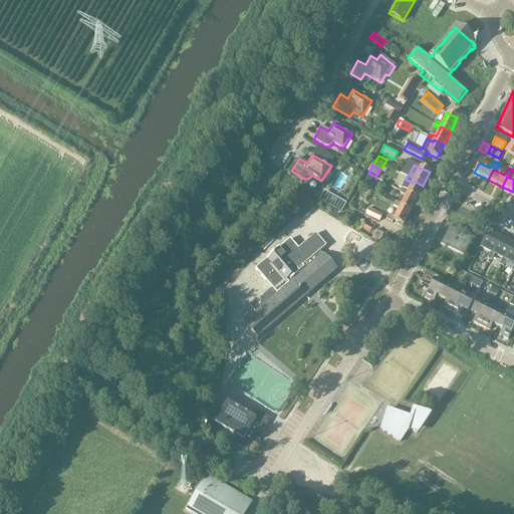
[(417,199),(423,186),(414,181),(413,183),(406,180),(402,189),(400,193),(406,196),(407,194),(417,199)]
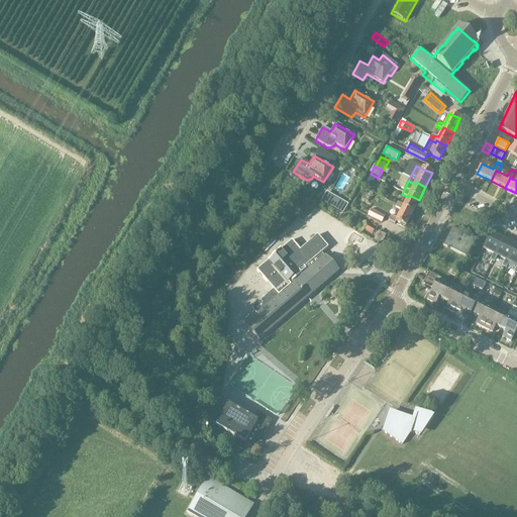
[(326,192),(321,202),(327,205),(332,195),(326,192)]
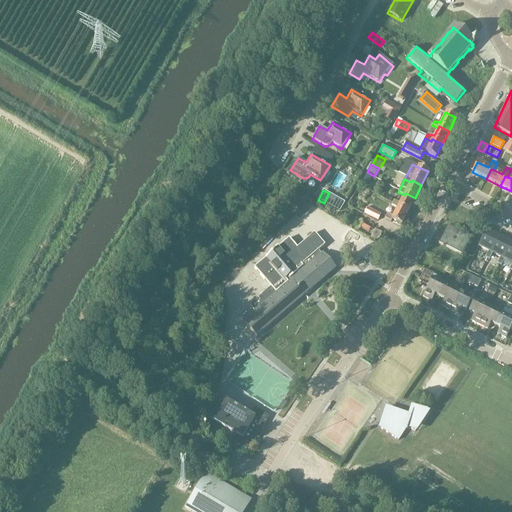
[(408,212),(415,198),(405,193),(404,195),(400,203),(393,201),(391,205),(397,208),(398,206),(408,212)]
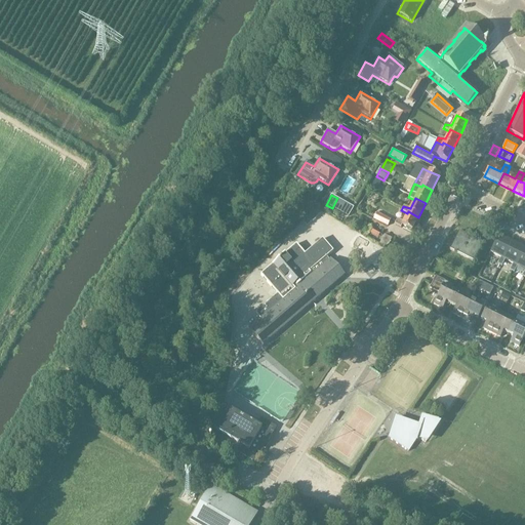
[(317,209),(303,221),(307,226),(321,214),(317,209)]
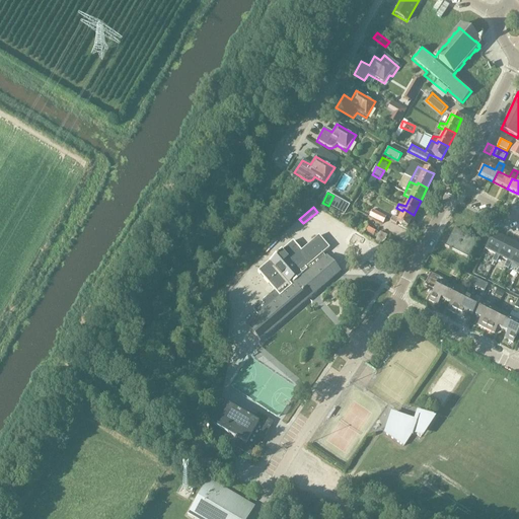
[(406,228),(414,215),(403,209),(402,211),(398,219),(392,217),(390,222),(395,225),(396,225),(397,223),(406,228)]
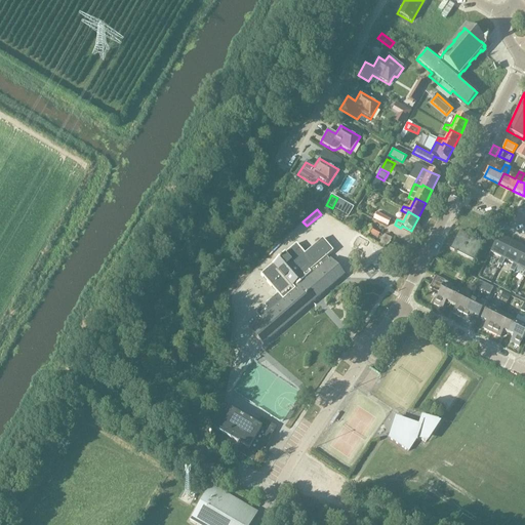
[(376,212),(373,219),(388,227),(391,219),(376,212)]
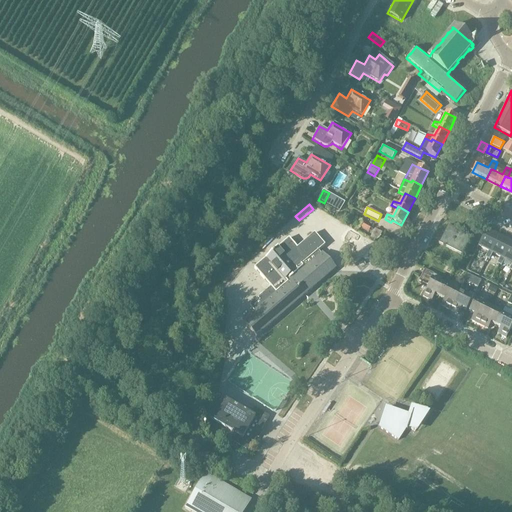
[(448,226),(440,241),(439,244),(462,256),(471,238),(448,226)]
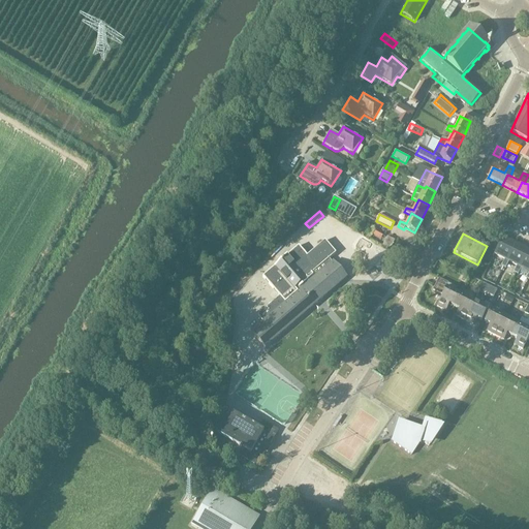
[(507,260),(516,244),(503,238),(494,254),(505,259),(501,266),(505,268),(508,261),(507,260)]
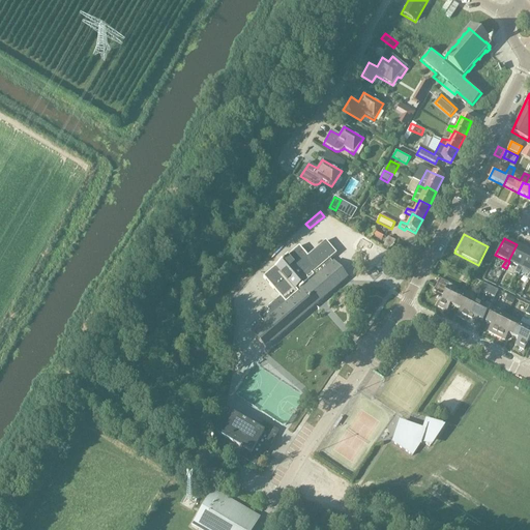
[(263,322),(252,332),(265,349),(266,349),(347,278),(335,265),(334,264),(333,262),(332,263),(330,260),(334,256),(336,255),(325,241),(307,257),(299,246),(263,277),(280,297),(270,305),(258,316),(263,322)]
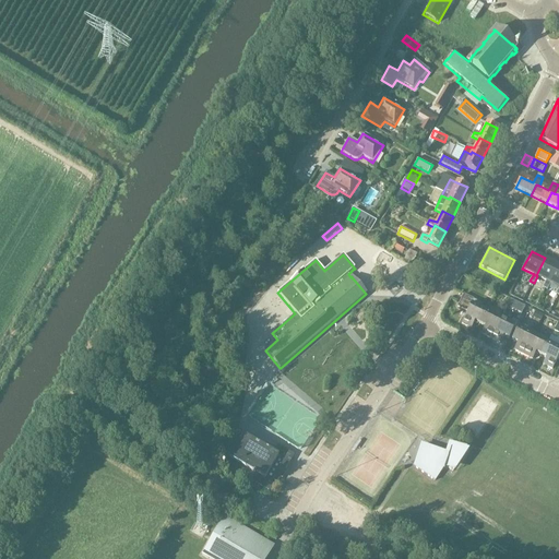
[(549,283),(558,264),(545,258),(536,275),(537,276),(546,281),(543,288),(547,289),(550,283),(549,283)]
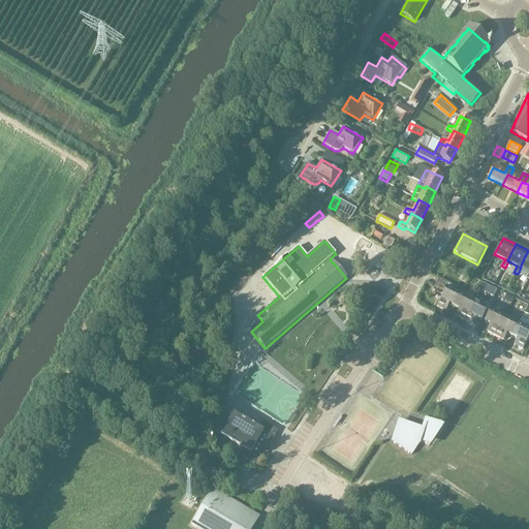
[(370,258),(374,250),(368,247),(364,255),(370,258)]
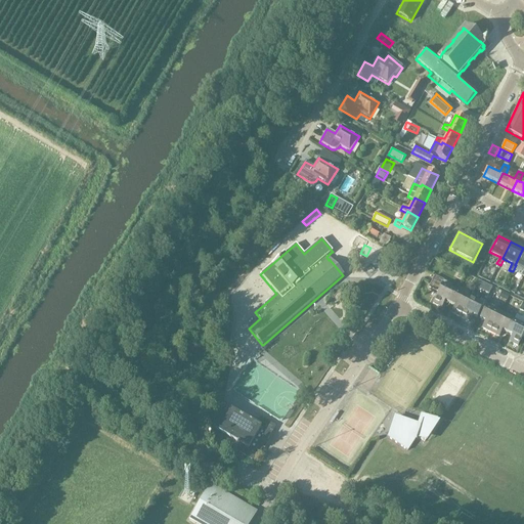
[(523,248),(515,265),(516,265),(523,269),(523,270),(521,276),(523,276),(523,248)]
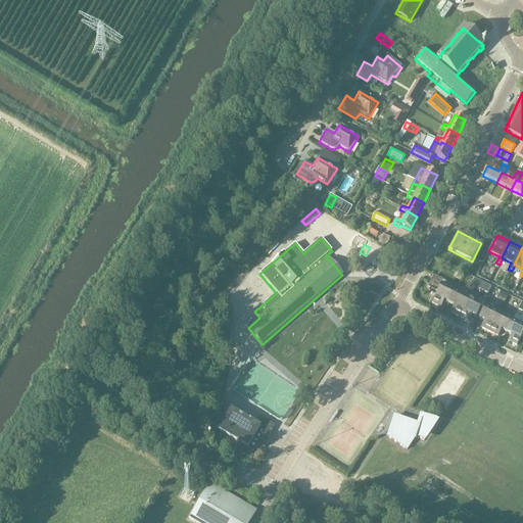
[(448,303),(455,292),(441,285),(442,281),(433,276),(428,287),(437,292),(432,303),(440,307),(443,301),(448,303)]
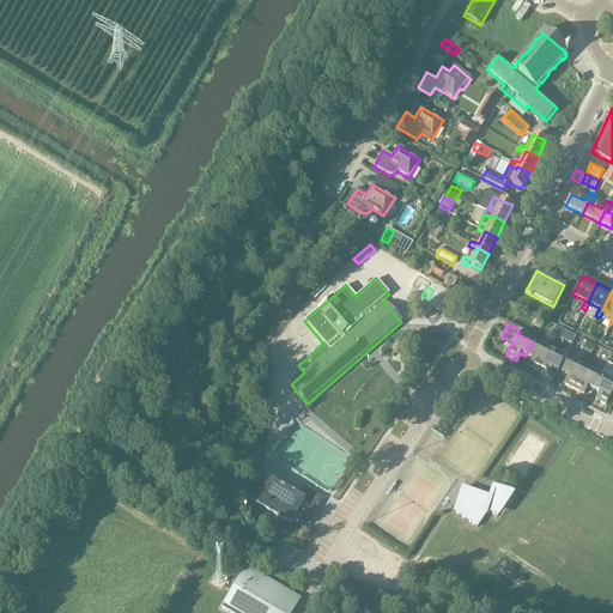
[(538,371),(548,350),(533,343),(526,356),(532,359),(528,366),(538,371)]
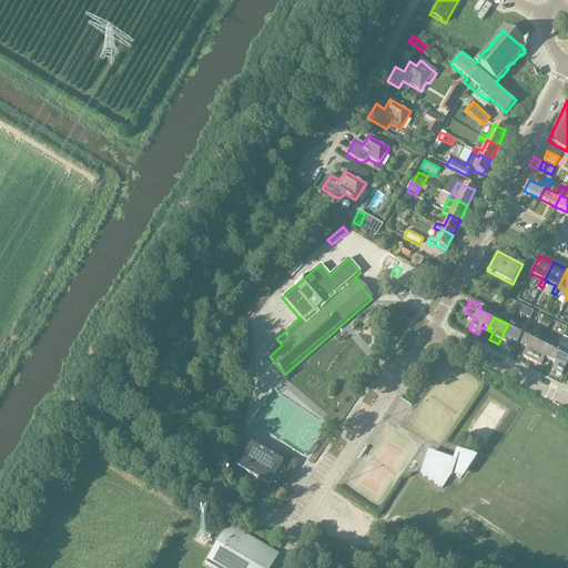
[(508,324),(498,344),(507,350),(511,342),(517,345),(524,332),(508,324)]
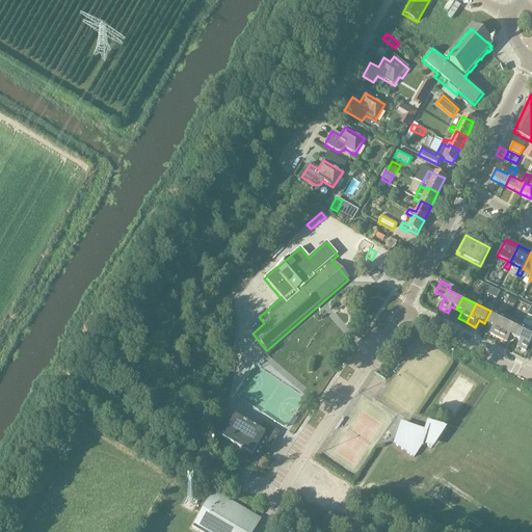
[(498,338),(507,319),(493,313),(486,324),(493,327),(488,334),(498,338)]
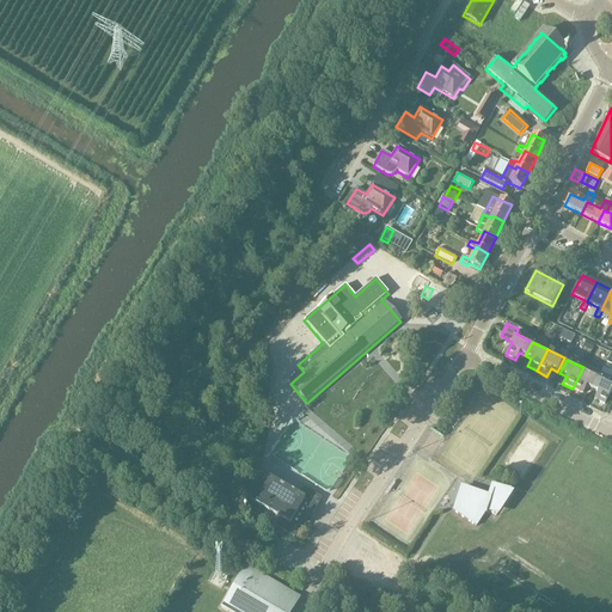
[(592,390),(599,375),(583,367),(573,389),(582,395),(586,387),(592,390)]
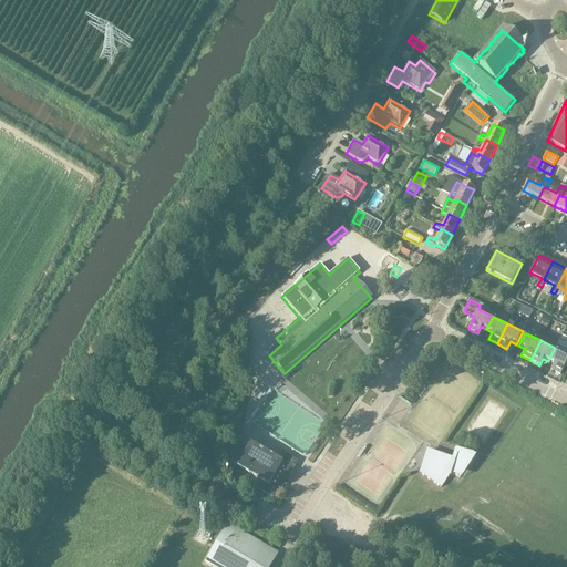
[(566,353),(555,348),(548,361),(554,363),(550,371),(559,375),(566,360),(566,353)]
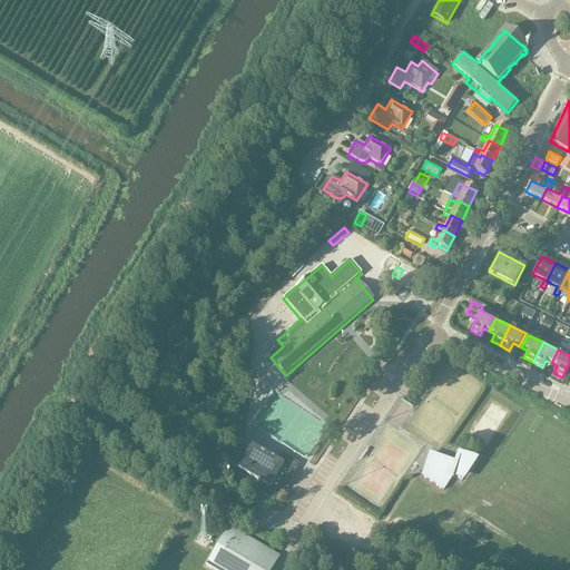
[(276,503),(291,480),(300,464),(283,454),(278,462),(242,441),(228,464),(231,467),(226,473),(276,503)]
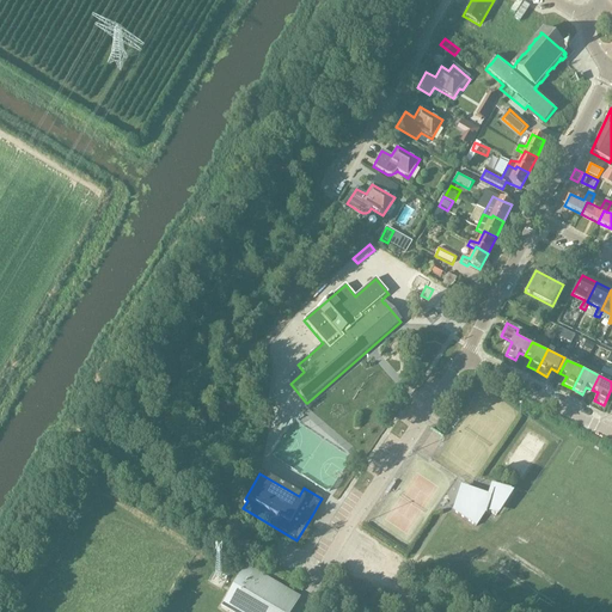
[(491,485),(488,496),(491,497),(488,510),(487,512),(499,515),(514,493),(491,485)]
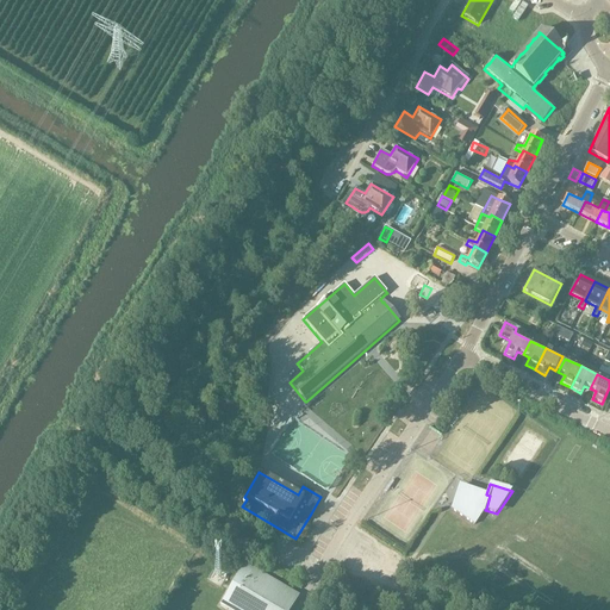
[(452,509),(452,510),(474,524),(483,512),(485,512),(485,510),(486,509),(490,496),(486,495),(467,487),(461,486),(453,509),(452,509)]
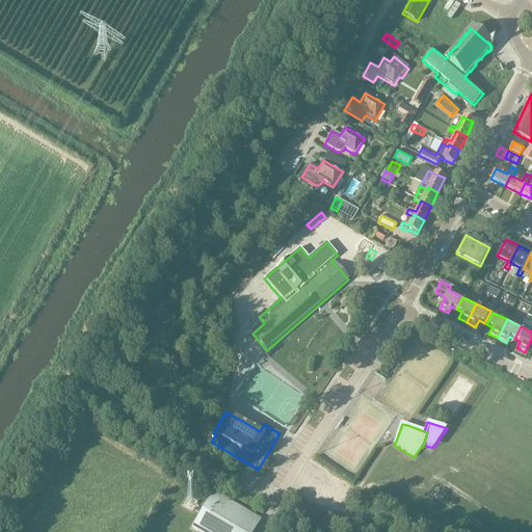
[(254,531),(261,521),(220,498),(213,510),(206,505),(192,529),(197,531),(225,531),(254,531)]
